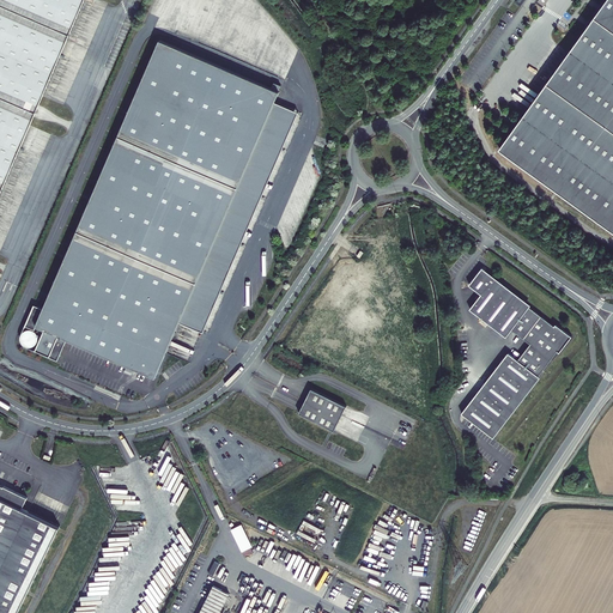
[(0,0),(0,195),(84,0),(0,0)]
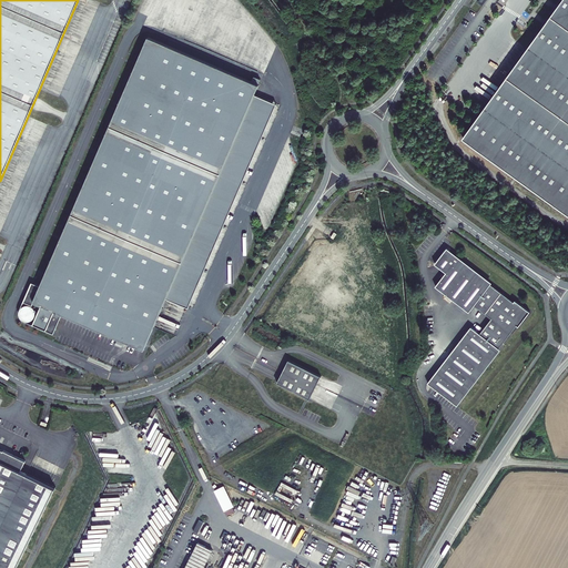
[(242,6),(230,0),(220,0),(221,0),(240,10),(242,6)]
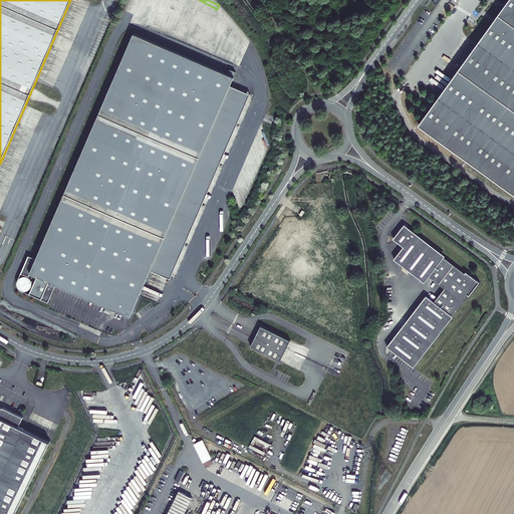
[(513,0),(508,0),(419,124),(513,193),(513,0)]
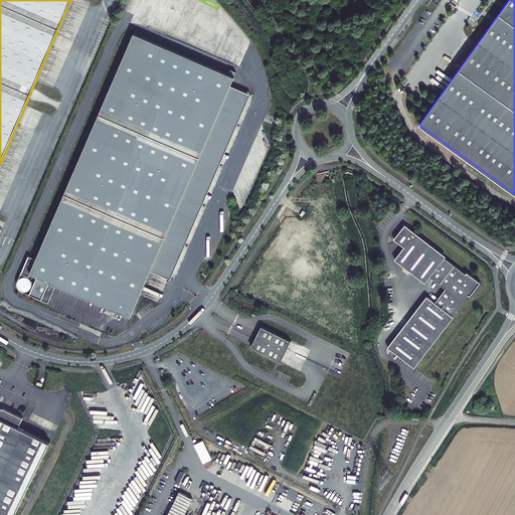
[(200,26),(201,21),(184,15),(183,17),(183,19),(200,26)]
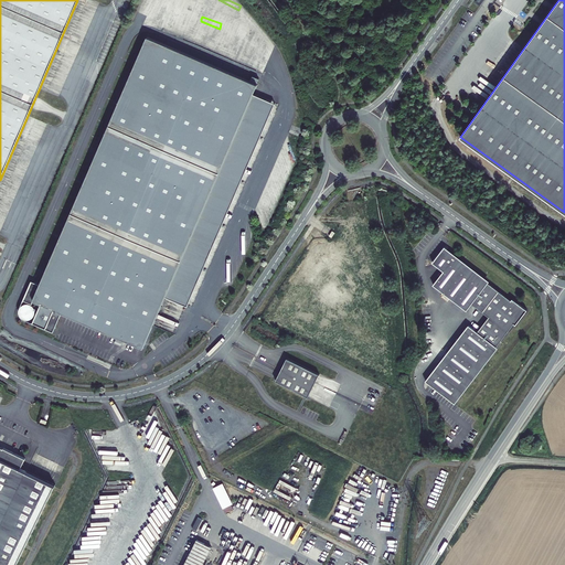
[(184,39),(187,34),(163,24),(161,29),(184,39)]
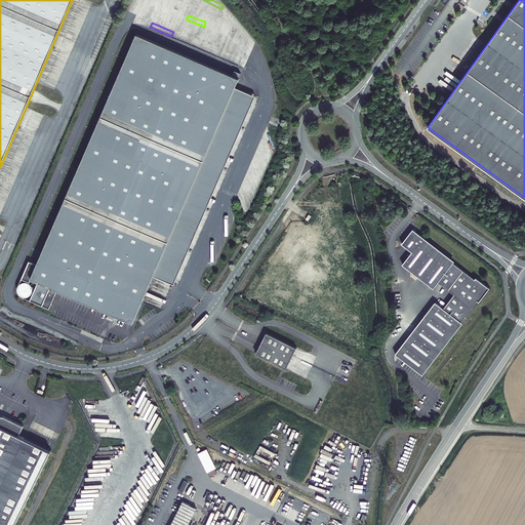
[(257,88),(135,34),(36,264),(29,264),(15,293),(49,308),(55,292),(132,324),(156,277),(173,286),(257,88)]
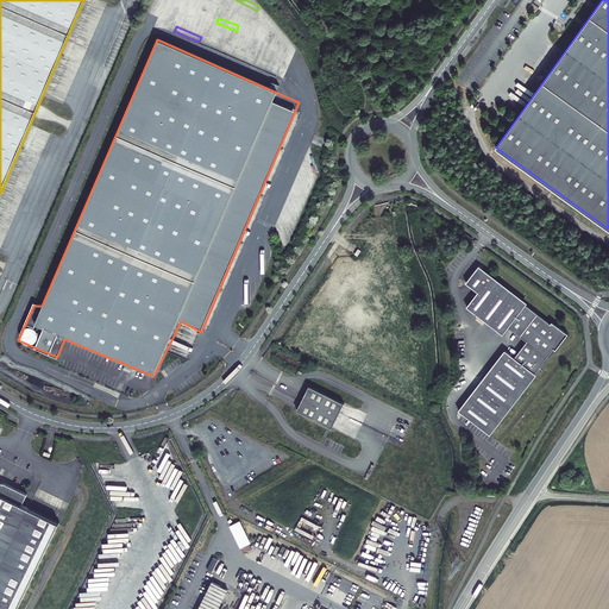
[(312,142),(320,114),(313,113),(306,139),(312,142)]
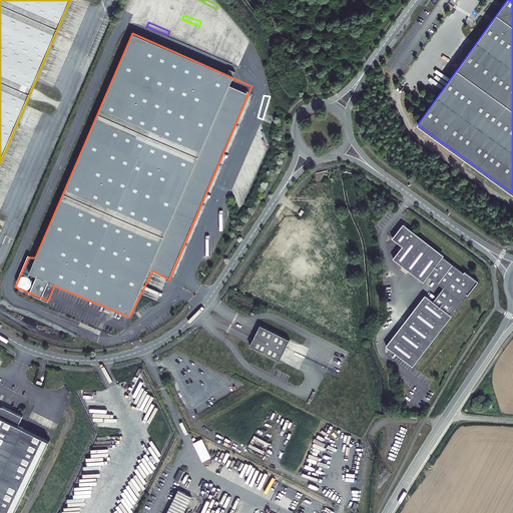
[(298,227),(302,232),(308,227),(303,222),(298,227)]
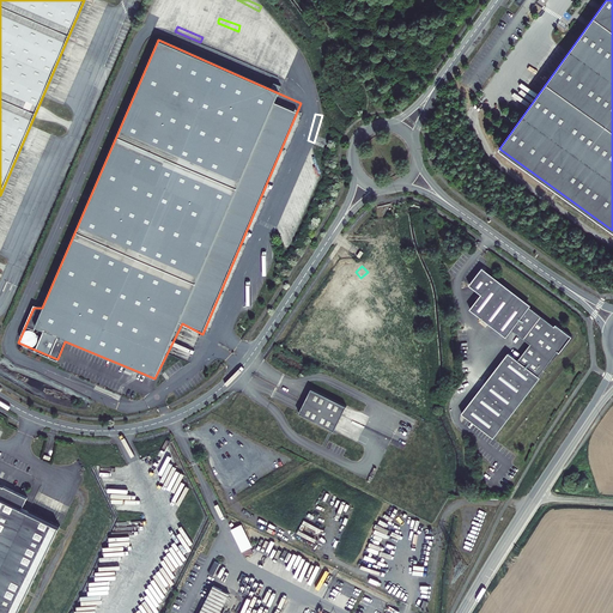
[(481,268),(468,285),(481,295),(471,310),(508,337),(513,329),(532,343),(520,359),(510,352),(465,414),(498,438),(501,435),(498,434),(541,375),(559,350),(562,351),(572,334),(557,322),(556,325),(529,305),(484,272),(485,271),(481,268)]
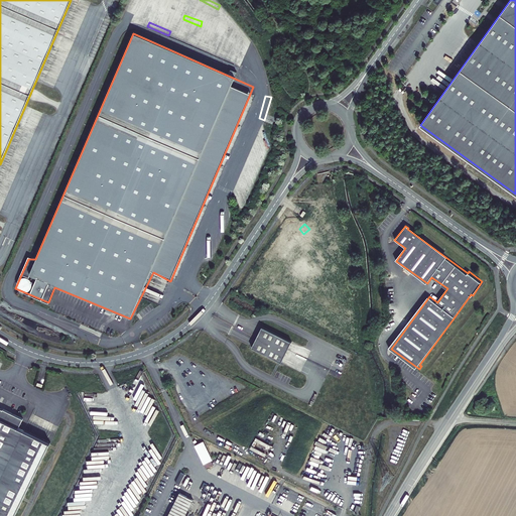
[(408,228),(407,229),(445,257),(446,256),(408,228)]
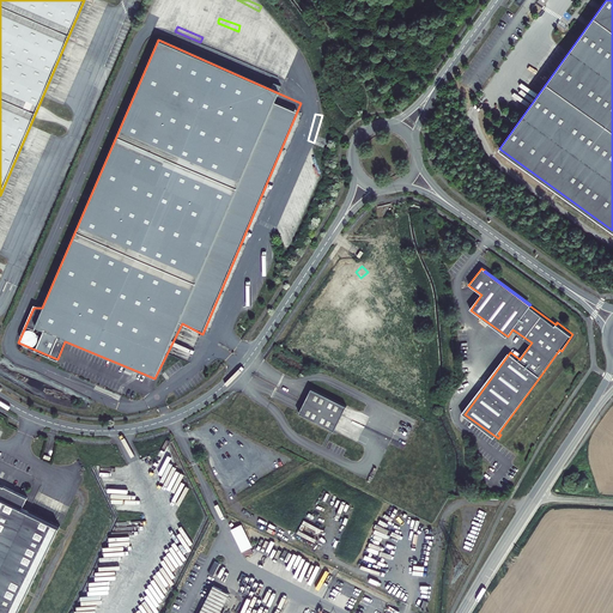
[(399,273),(389,275),(392,284),(401,281),(399,273)]
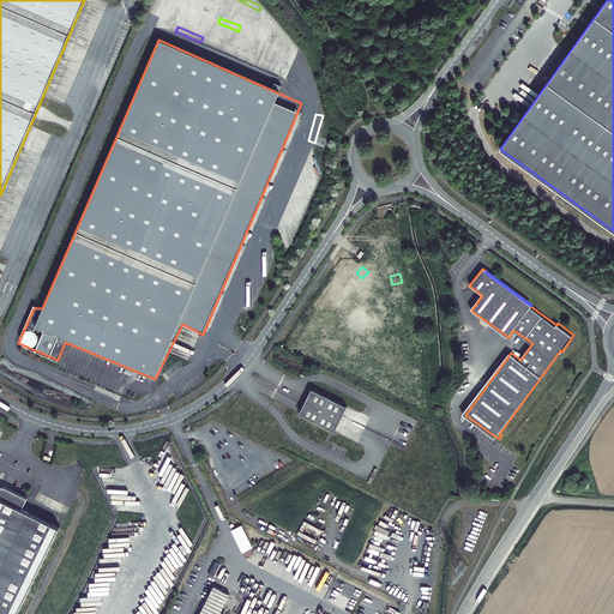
[(349,278),(344,288),(353,292),(356,282),(349,278)]
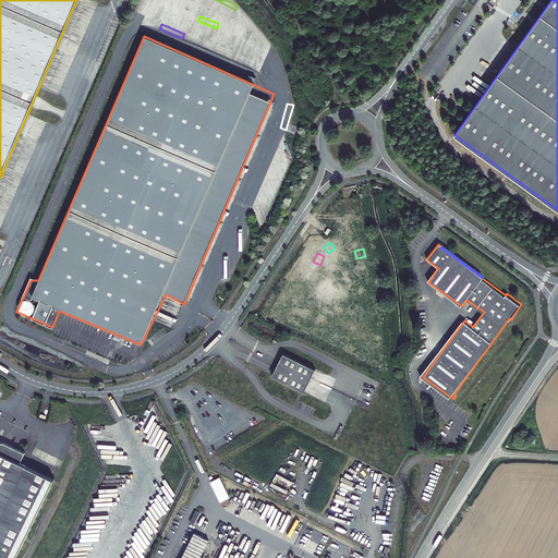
[(304,262),(301,268),(308,271),(311,265),(304,262)]
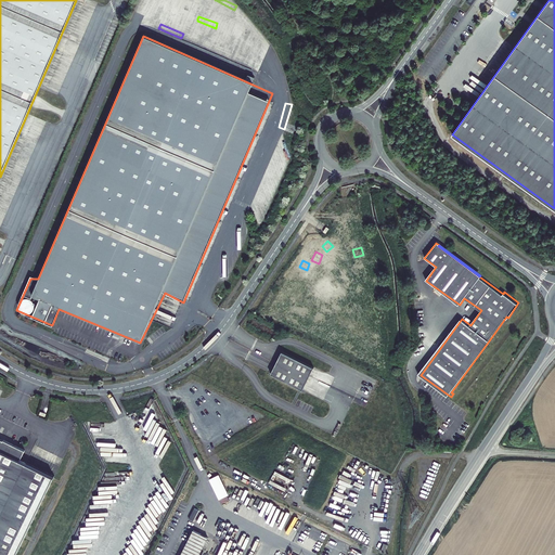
[(311,286),(319,288),(320,280),(312,279),(311,286)]
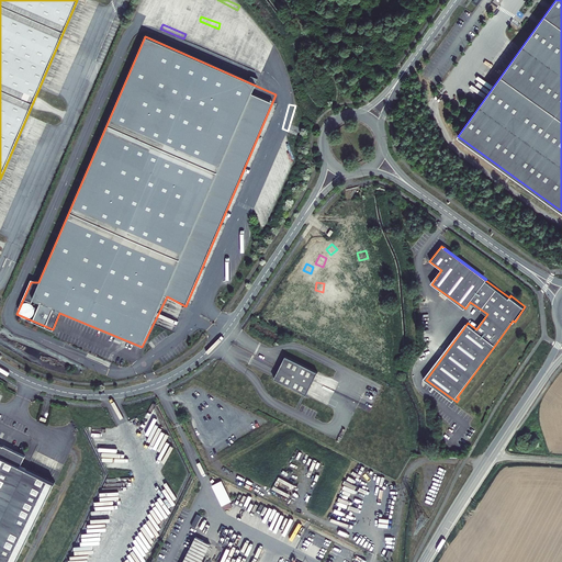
[(302,295),(304,288),(296,287),(294,294),(302,295)]
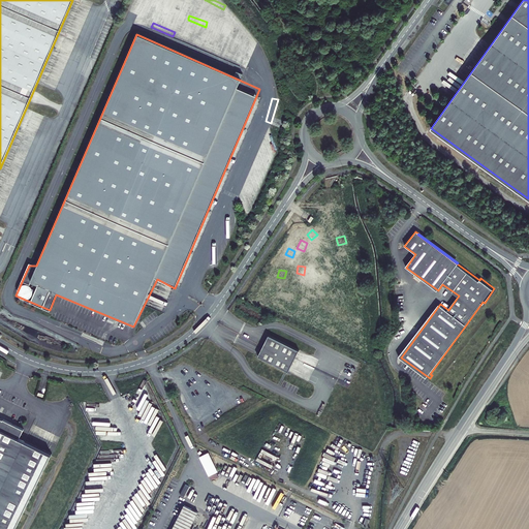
[(280,282),(277,290),(285,292),(287,285),(280,282)]
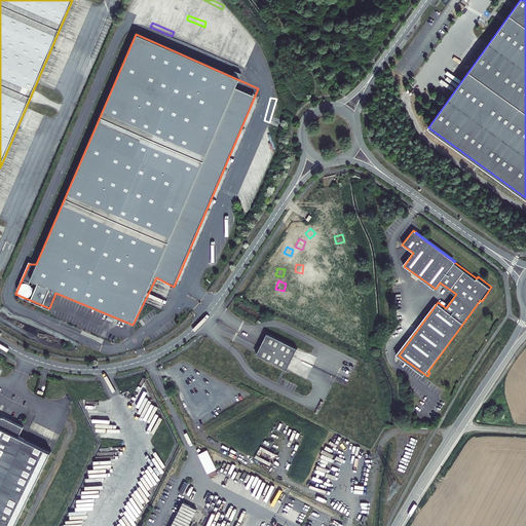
[(311,298),(315,291),(309,287),(305,294),(311,298)]
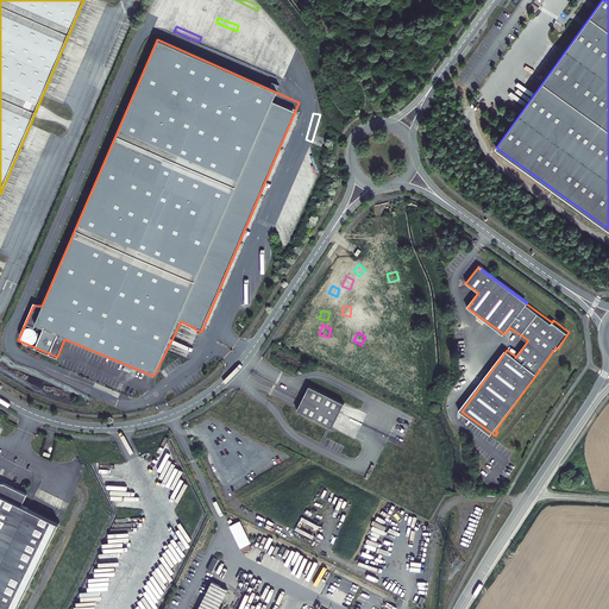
[(538,372),(495,431),(497,432),(539,374),(538,372)]
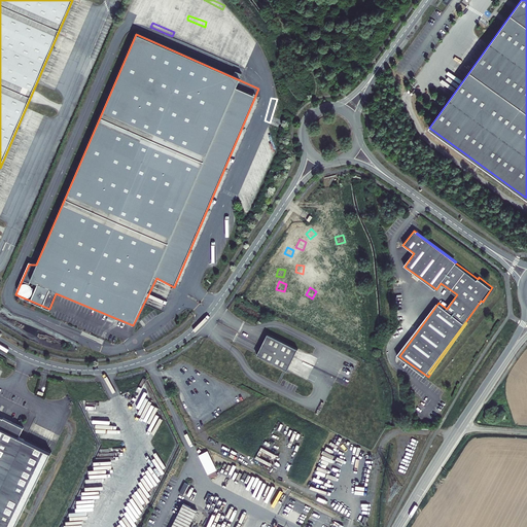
[(268,334),(257,355),(287,371),(297,349),(268,334)]
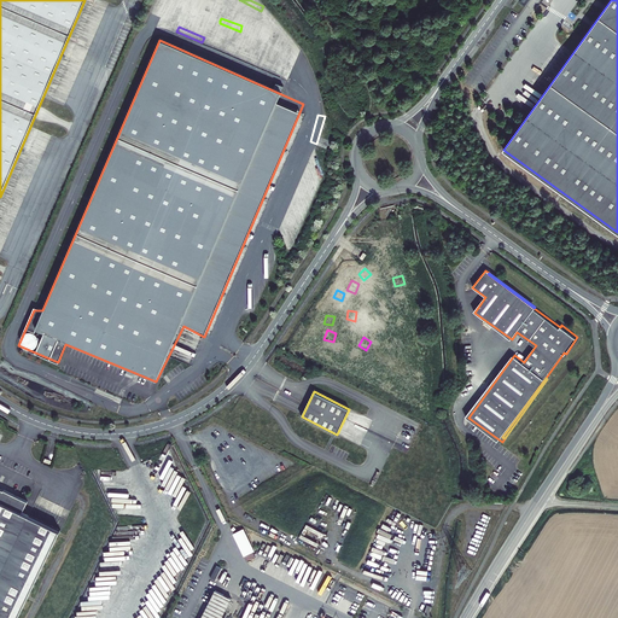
[(0,617),(17,617),(60,531),(23,512),(28,501),(0,488),(0,617)]
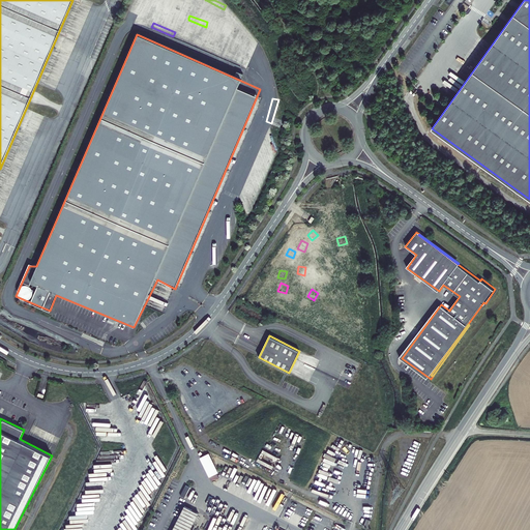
[(200,458),(210,477),(216,473),(217,474),(218,473),(209,453),(200,458)]
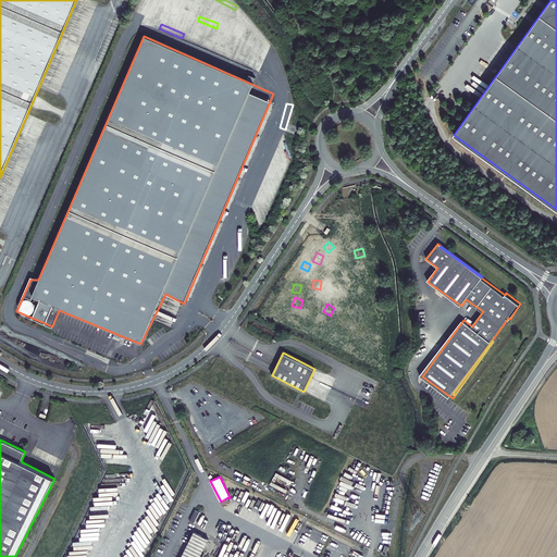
[(195,523),(199,511),(195,509),(189,521),(195,523)]
